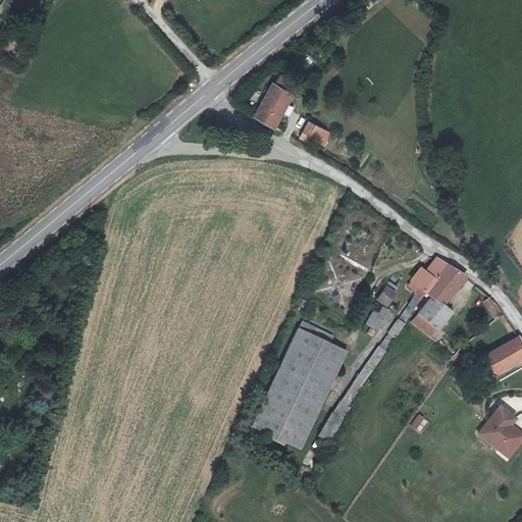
[(255,115),(274,126),(292,94),(272,82),(255,115)]
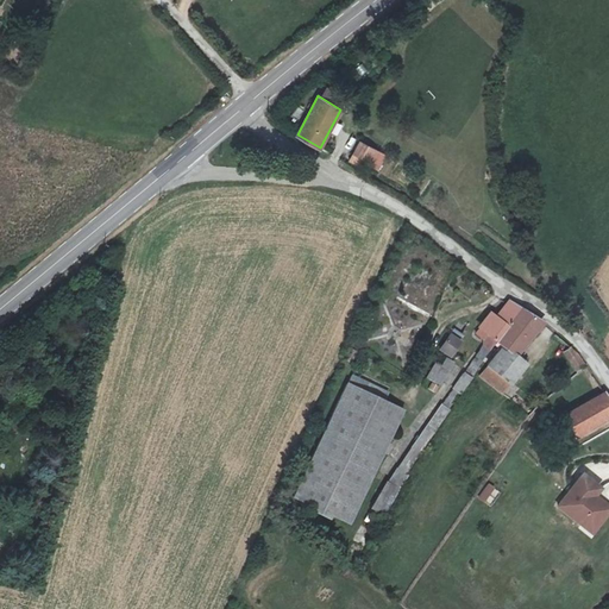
[(350,161),(362,165),(363,162),(366,163),(368,161),(369,161),(376,148),(360,142),(350,161)]
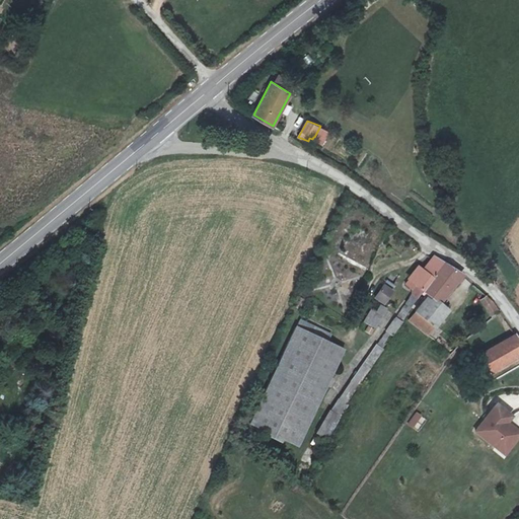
[(423,291),(443,263),(433,256),(423,271),(418,267),(409,277),(411,278),(405,284),(412,289),(416,285),(423,291)]
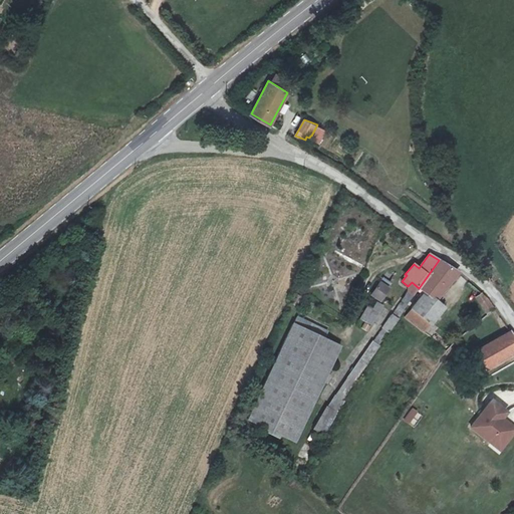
[(422,316),(430,323),(445,306),(436,299),(458,272),(439,260),(419,288),(425,292),(411,308),(422,316)]
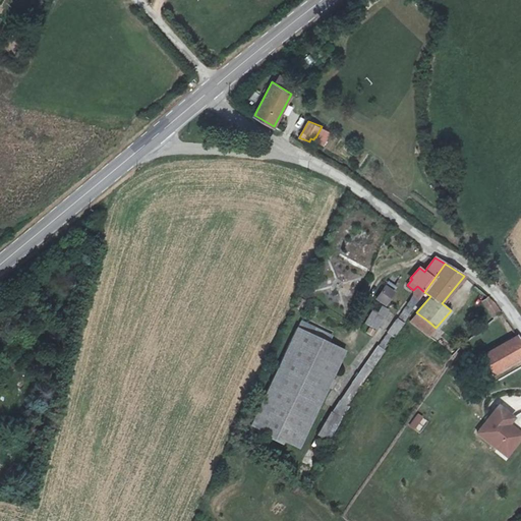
[(385,305),(394,292),(384,286),(375,299),(385,305)]
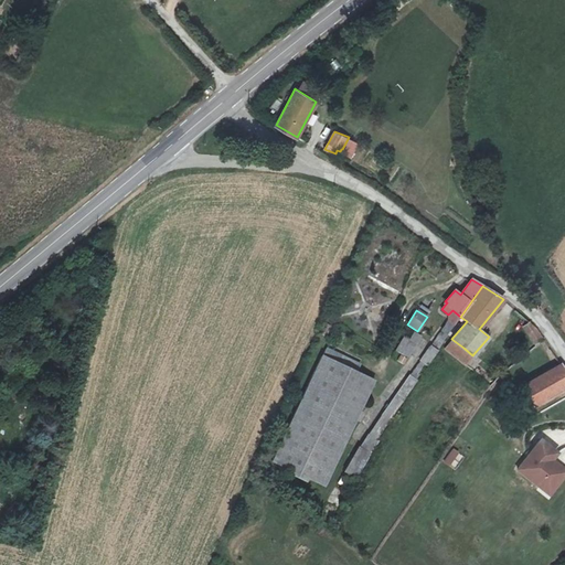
[(440,330),(447,336),(454,324),(448,321),(440,330)]
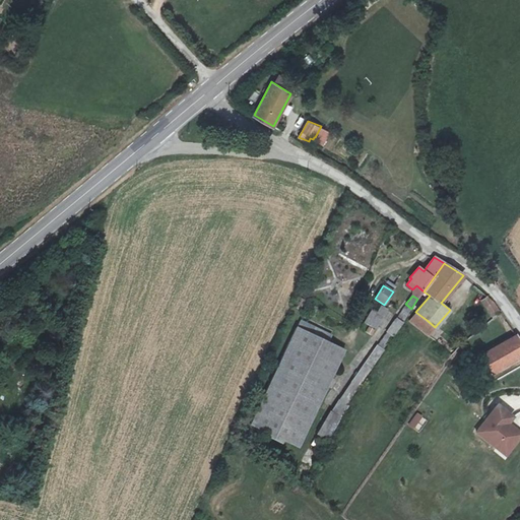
[(481,302),(486,306),(484,308),(493,318),(500,312),(488,297),(481,302)]
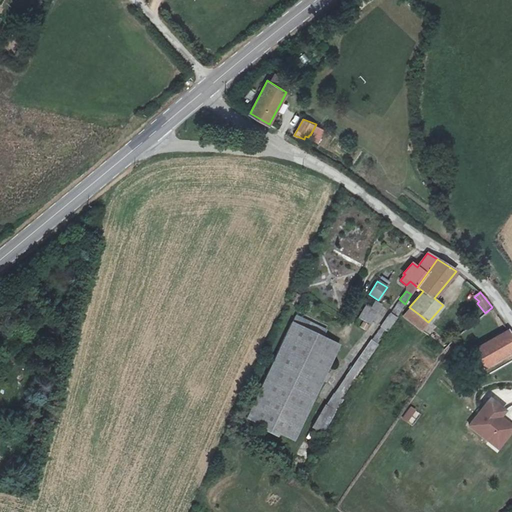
[(405,304),(399,299),(381,326),(372,340),(335,394),(327,406),(335,412),(343,400),(340,398),(377,344),(386,331),(388,331),(405,304)]
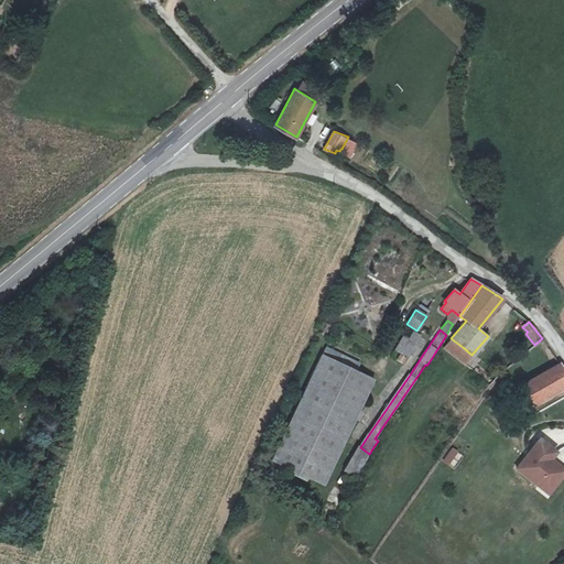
[(396,349),(408,357),(421,336),(413,332),(409,338),(403,335),(396,349)]
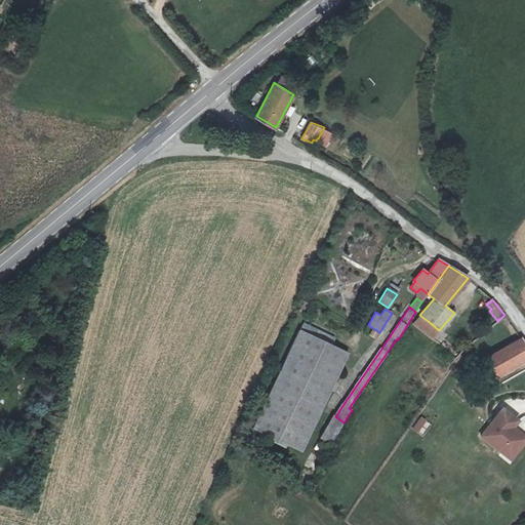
[(431,323),(419,315),(415,323),(434,338),(439,330),(431,323)]
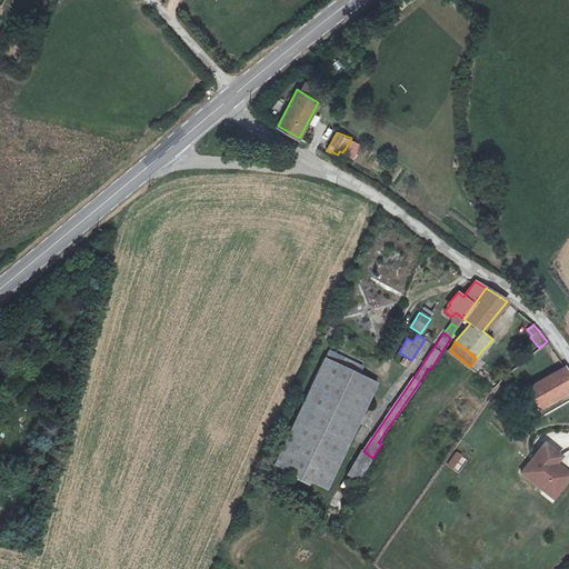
[(273,463),(291,472),(309,481),(326,489),(377,383),(341,367),(346,359),(329,351),(325,359),(325,358),(273,463)]
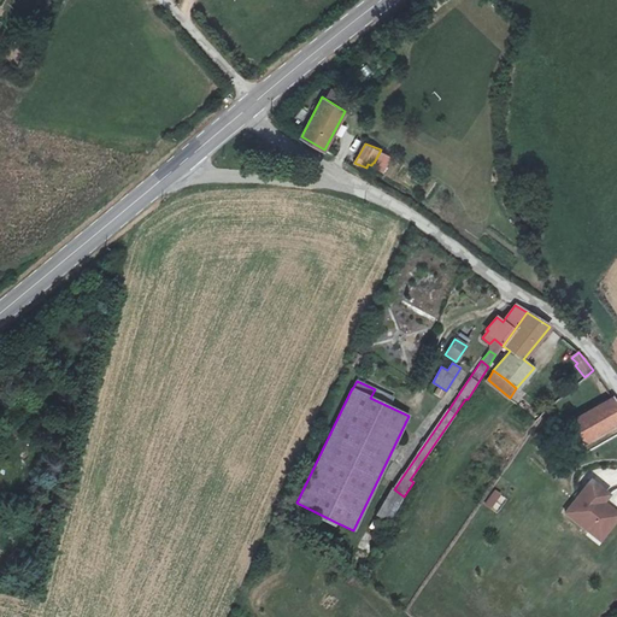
[(570,421),(575,429),(576,432),(583,444),(616,423),(616,406),(612,398),(570,421)]
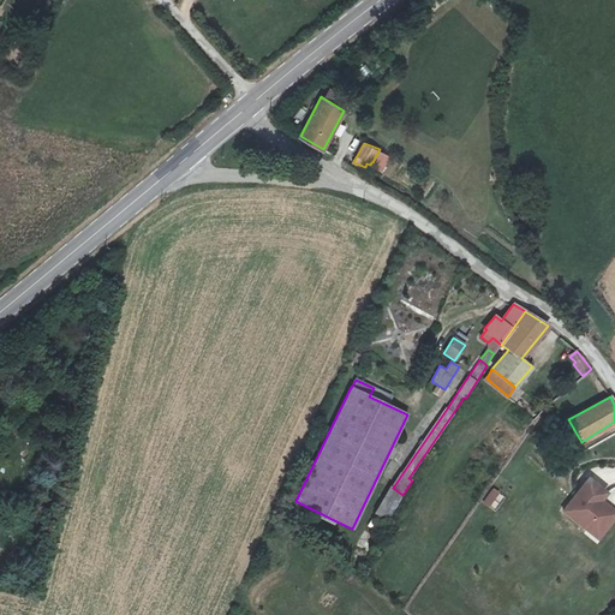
[(591,482),(565,514),(589,533),(595,525),(605,533),(614,521),(614,520),(599,508),(602,505),(608,496),(591,482)]
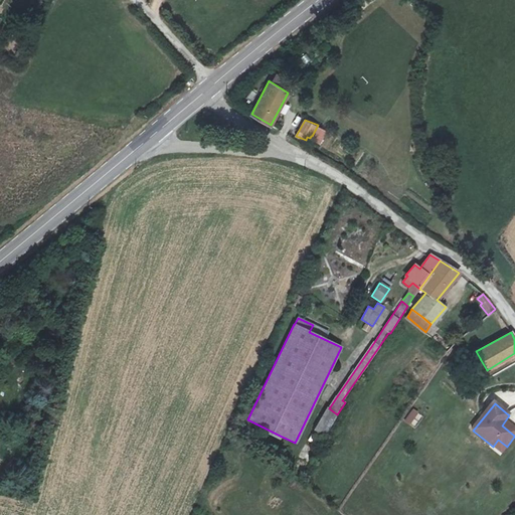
[(337,414),(329,408),(326,407),(314,430),(325,436),(337,414)]
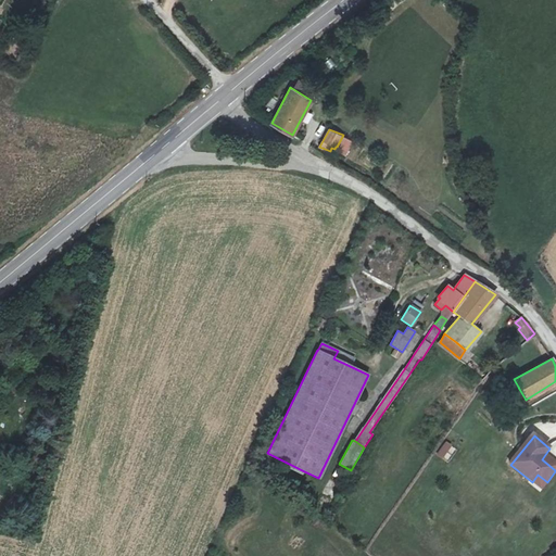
[(449,463),(457,449),(445,441),(437,455),(449,463)]
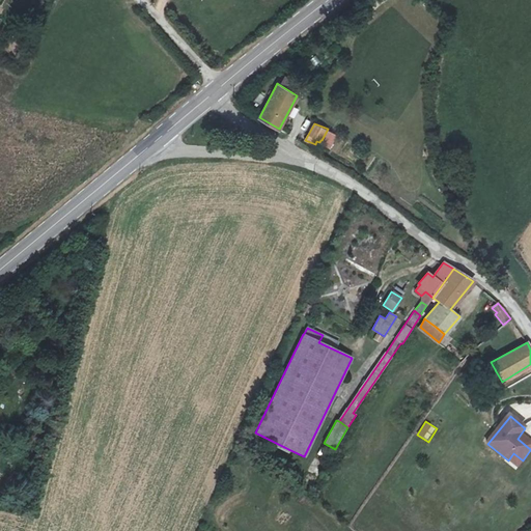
[(530,444),(520,436),(518,439),(530,449),(530,444)]
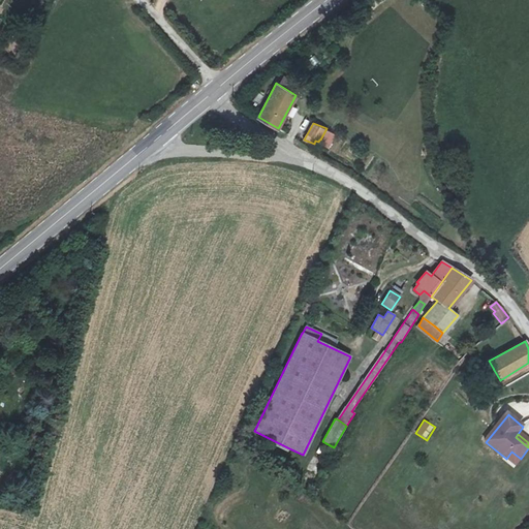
[(287,447),(271,439),(269,443),(285,450),(287,447)]
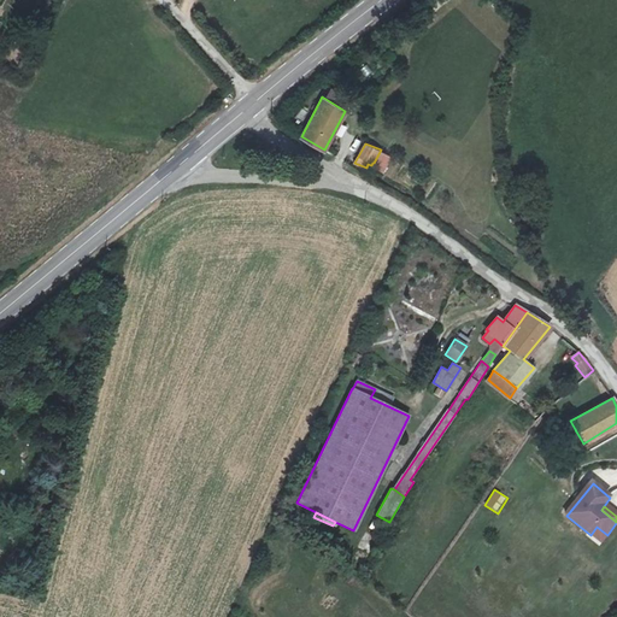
[(597,527),(591,535),(601,544),(607,535),(597,527)]
